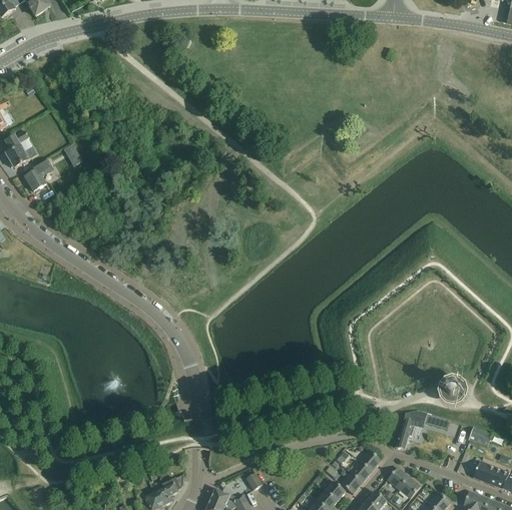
[(0,16),(1,17),(15,9),(14,7),(19,3),(17,0),(0,0),(0,16)]
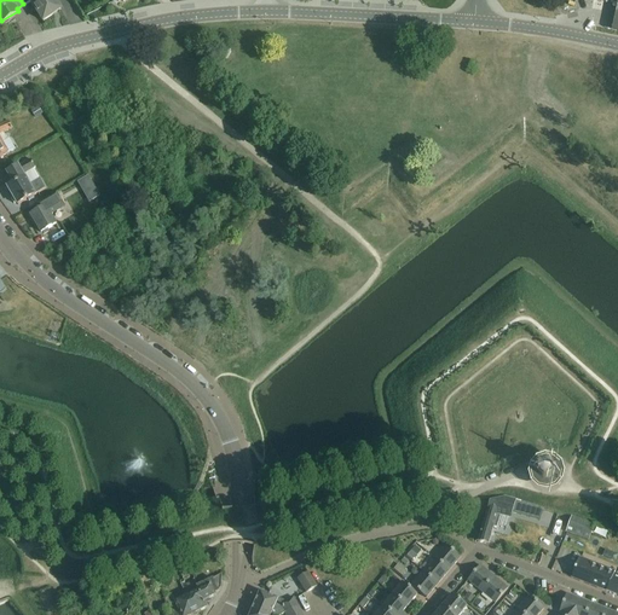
[(29,0),(42,19),(61,9),(55,0),(29,0)]
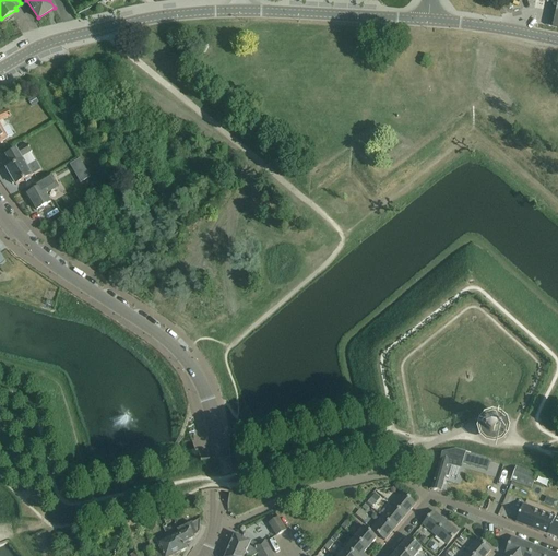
[(0,139),(7,135),(1,127),(6,125),(1,118),(10,115),(7,107),(0,110),(0,139)]
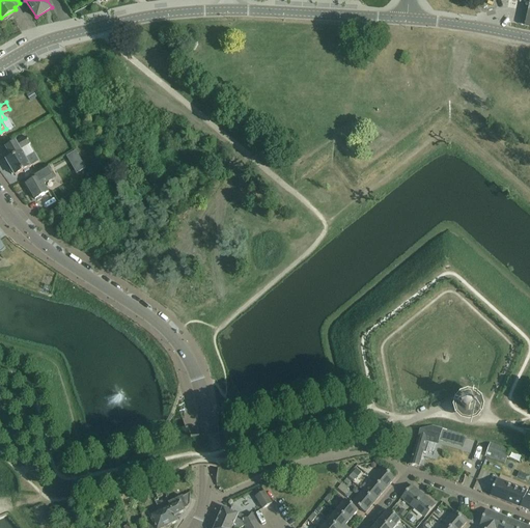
[(15,140),(5,145),(6,146),(11,156),(6,159),(10,166),(8,168),(11,172),(14,171),(15,173),(23,168),(24,170),(28,168),(27,166),(38,159),(33,150),(25,156),(20,147),(20,146),(30,141),(26,134),(16,140),(15,140)]
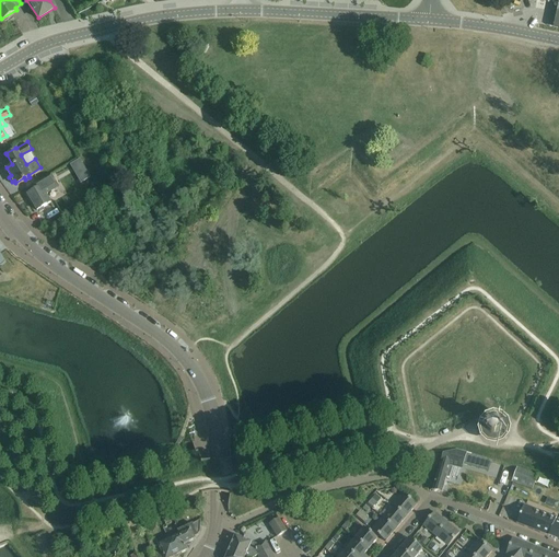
[(79,158),(69,163),(74,172),(84,167),(79,158)]
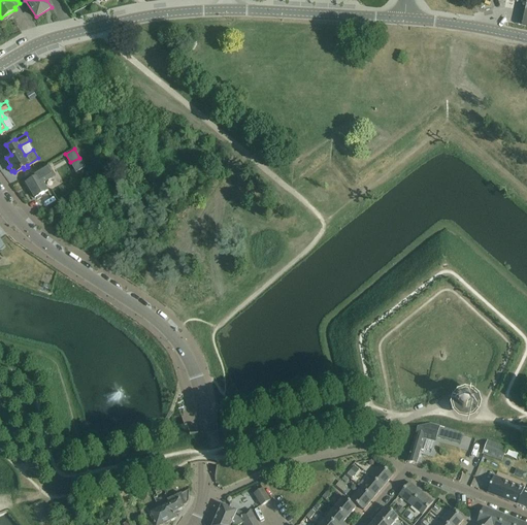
[(33,176),(25,182),(34,196),(47,189),(42,181),(55,173),(48,162),(35,169),(30,172),(33,176)]
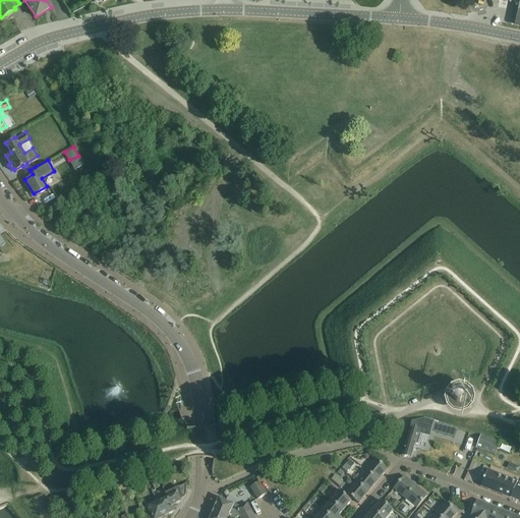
[(451,398),(450,398),(450,400),(451,402),(452,404),(454,405),(455,406),(457,407),(459,407),(461,407),(463,406),(465,405),(466,404),(468,402),(468,400),(469,398),(469,396),(469,394),(468,393),(467,391),(465,389),(464,388),(462,388),(460,387),(458,387),(456,388),(454,389),(453,390),(451,391),(450,393),(452,393),(451,398)]
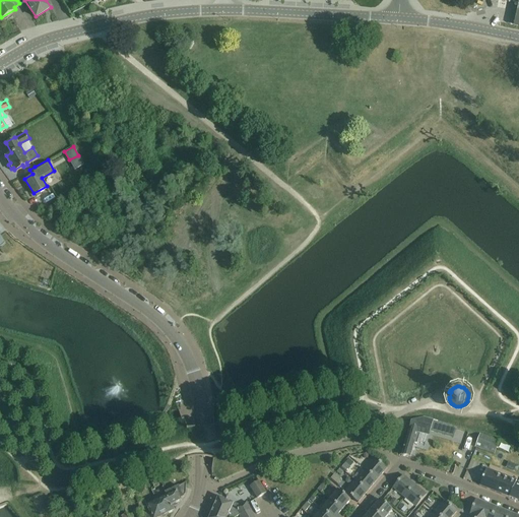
[(410,419),(400,453),(409,456),(413,441),(416,442),(419,431),(427,434),(428,429),(451,435),(455,424),(440,419),(437,418),(433,417),(423,414),(410,419)]
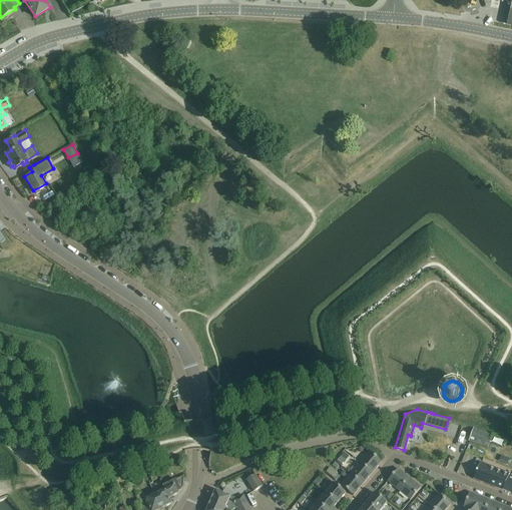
[(473,426),(469,437),(487,444),(488,440),(491,432),(473,426)]
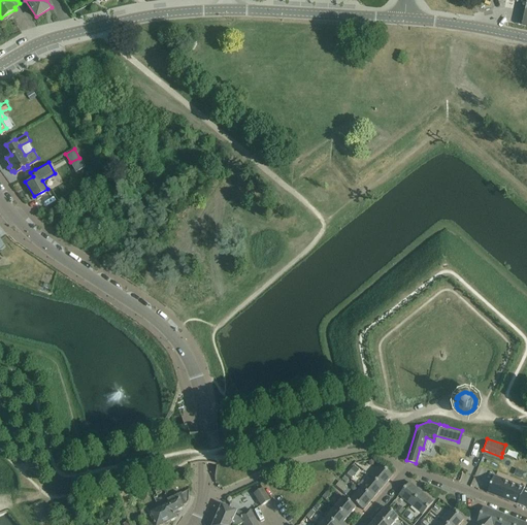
[(369,474),(382,485),(392,472),(380,462),(369,474)]
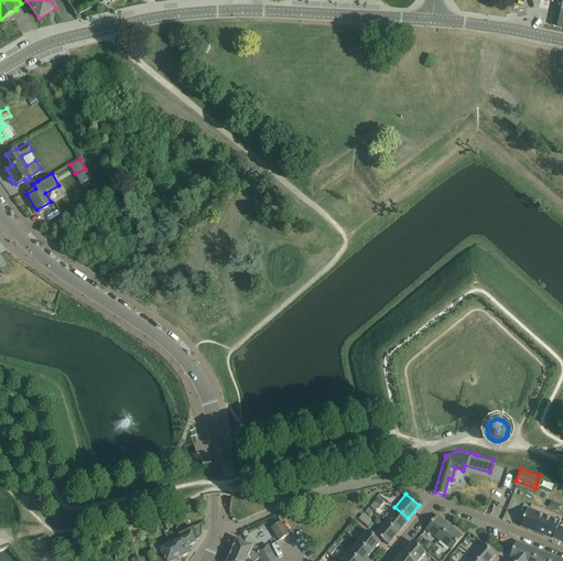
[(374,499),(369,505),(374,508),(378,504),(374,499)]
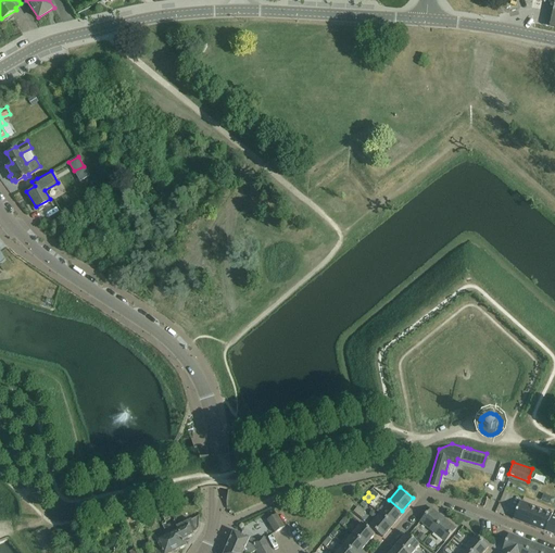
[(554,515),(550,514),(551,512),(518,499),(512,517),(554,533),(554,515)]
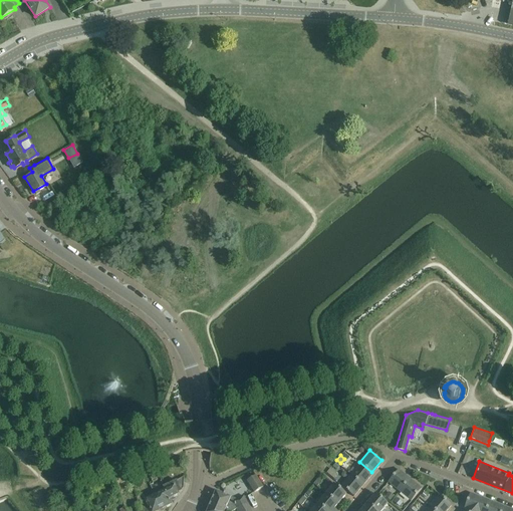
[(371,472),(359,462),(350,473),(362,483),(371,472)]
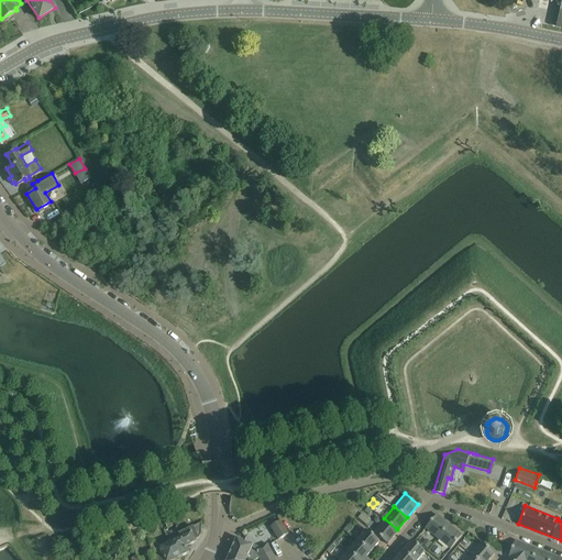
[(361,511),(357,515),(365,522),(370,517),(361,511)]
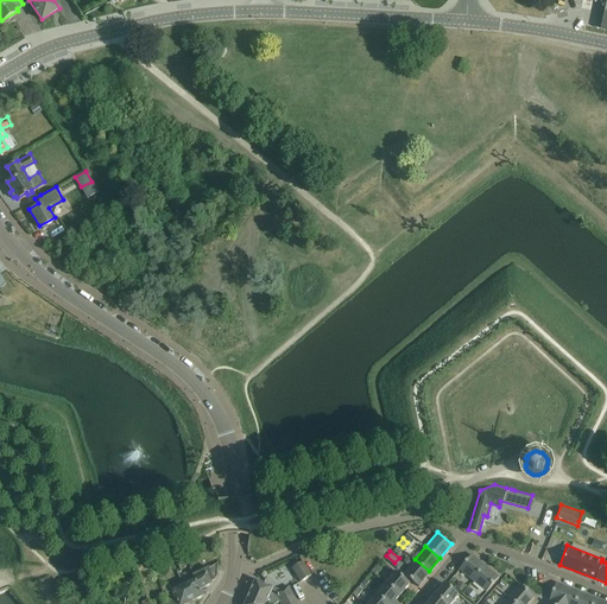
[(472,579),(484,564),(470,553),(459,567),(472,579)]
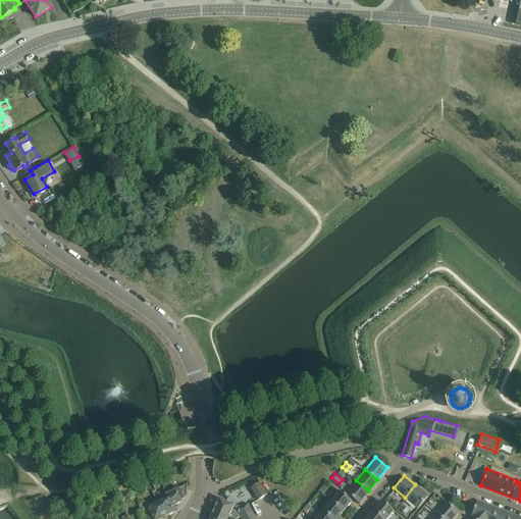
[(257,498),(266,492),(259,480),(250,485),(257,498)]
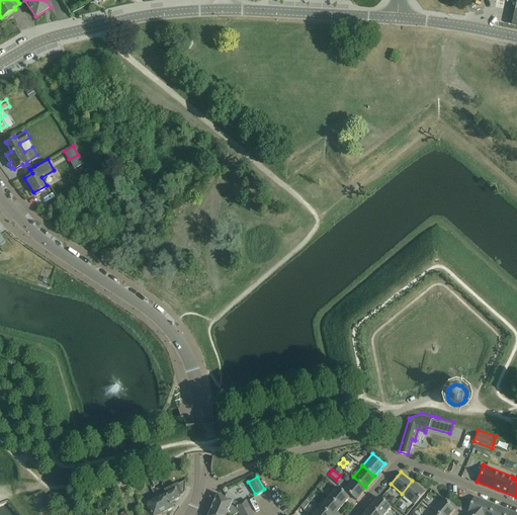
[(365,487),(353,477),(343,488),(355,498),(365,487)]
